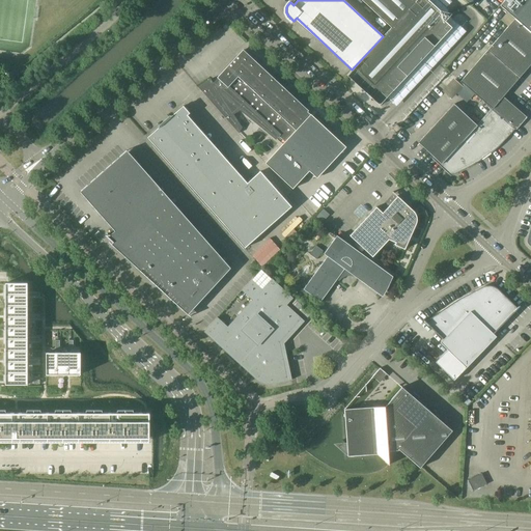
[(383,36),(352,70),(347,75),(347,76),(379,104),(382,104),(452,28),(442,19),(443,19),(442,12),(429,1),(430,0),(361,0),(391,28),(383,36)]
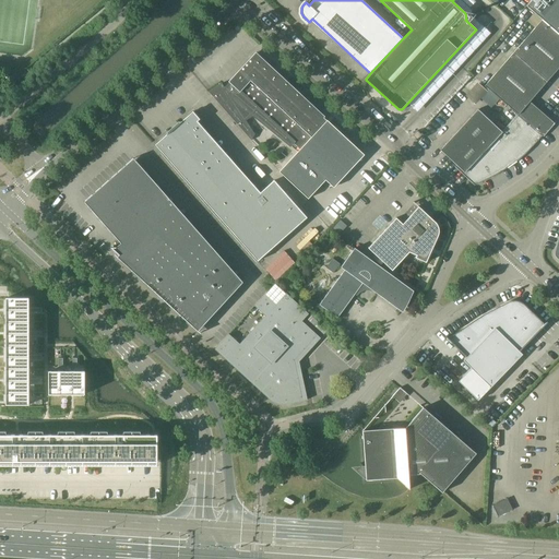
[(558,0),(532,0),(526,7),(558,34),(558,0)]
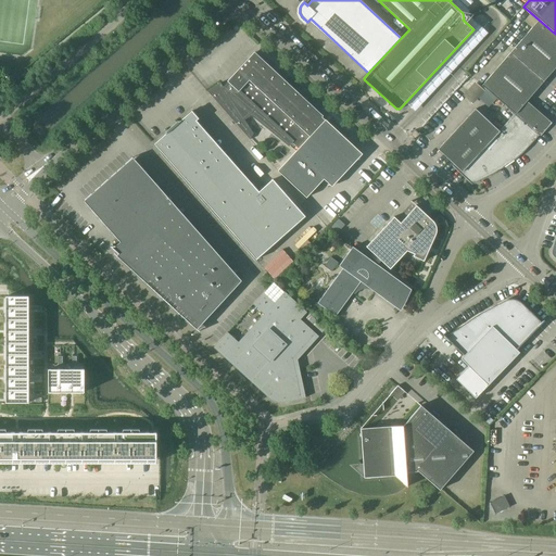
[(510,52),(544,81),(555,67),(555,34),(540,20),(510,52)]
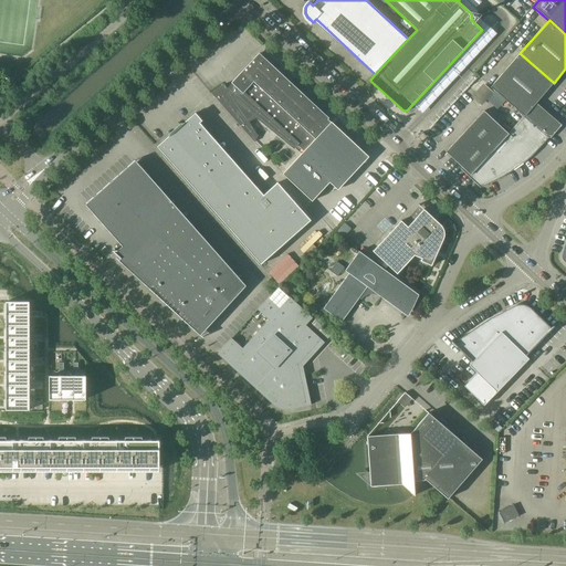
[(524,116),(549,137),(551,138),(561,126),(535,104),(554,83),(520,53),(491,87),(524,116)]
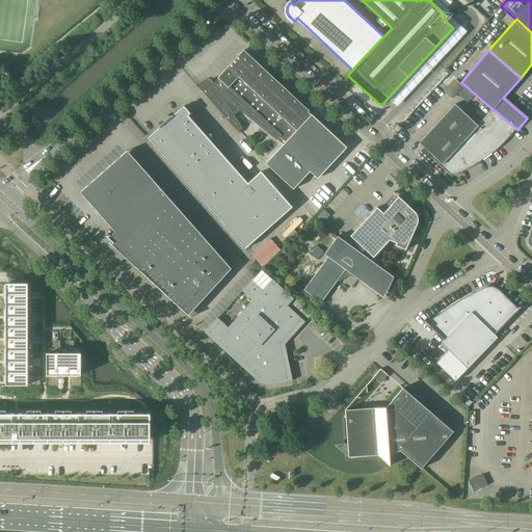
[(198,87),(239,134),(242,128),(234,113),(240,109),(276,138),(278,136),(286,142),(311,114),(245,53),(214,84),(211,79),(198,87)]
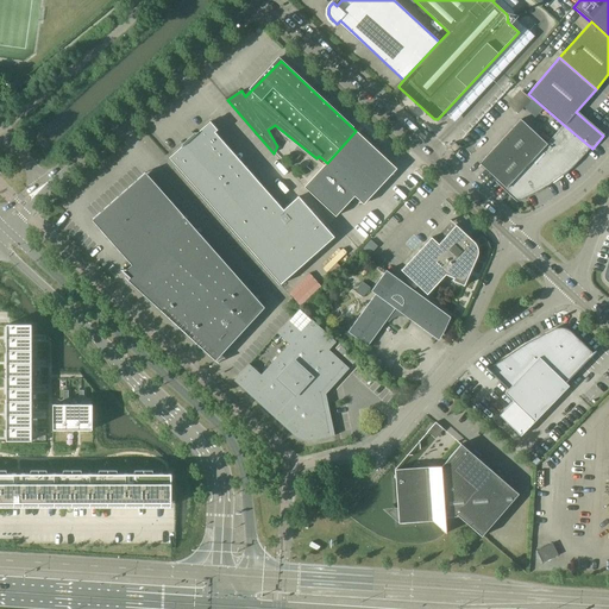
[(590,149),(591,148),(564,125),(547,144),(521,119),(479,163),(519,199),(529,193),(541,187),(552,181),(562,174),(571,167),(589,146),(590,149)]
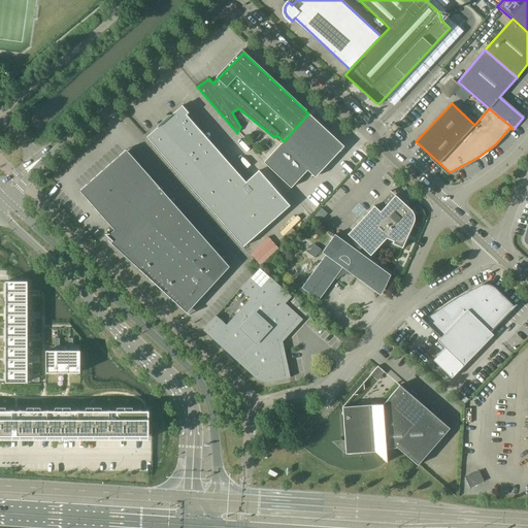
[(146,137),(243,246),(290,205),(259,170),(246,182),(240,175),(235,179),(184,120),(188,116),(187,114),(189,112),(183,105),(170,116),(169,114),(158,125),(159,126),(146,137)]
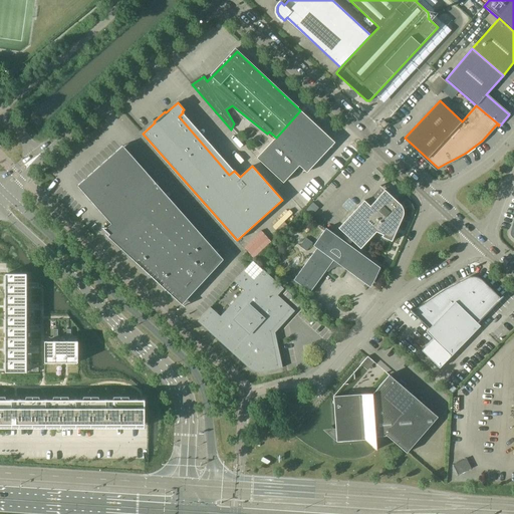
[(276,138),(257,158),(283,183),(299,166),(306,172),(334,143),(300,110),(276,138)]
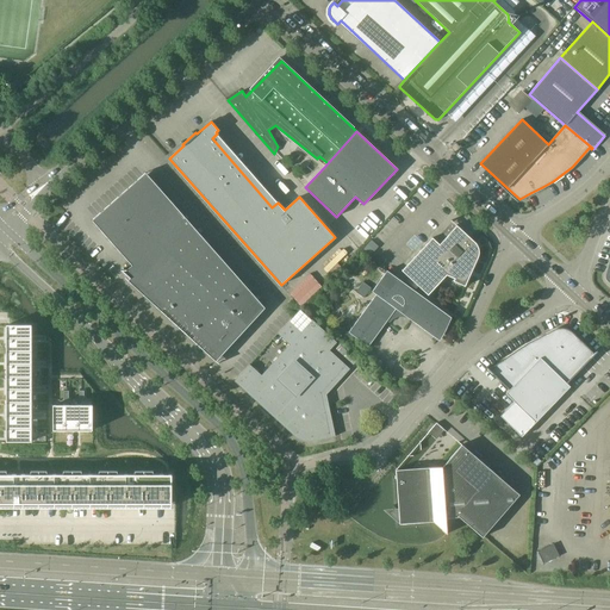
[(455,153),(460,148),(455,143),(450,148),(455,153)]
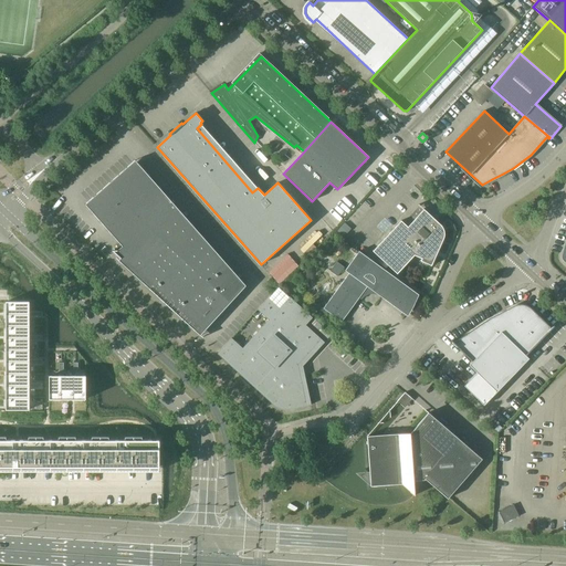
[(121,258),(202,333),(245,285),(137,163),(137,164),(90,205),(125,244),(117,250),(113,251),(121,259),(121,258)]
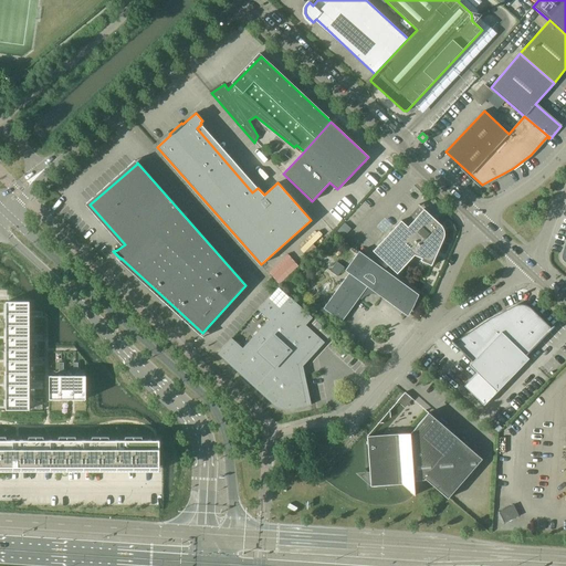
[(421,261),(431,265),(443,239),(444,238),(444,237),(444,236),(444,233),(444,232),(444,231),(444,229),(443,228),(442,227),(441,226),(441,224),(438,221),(423,209),(422,209),(423,210),(412,222),(410,221),(408,223),(409,226),(408,227),(401,220),(373,251),(397,274),(415,255),(422,259),(421,261)]
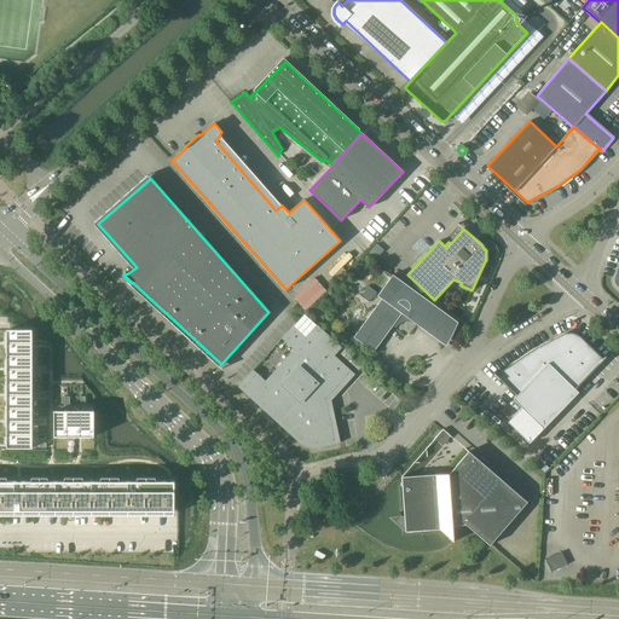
[(377,244),(369,253),(376,260),(385,250),(377,244)]
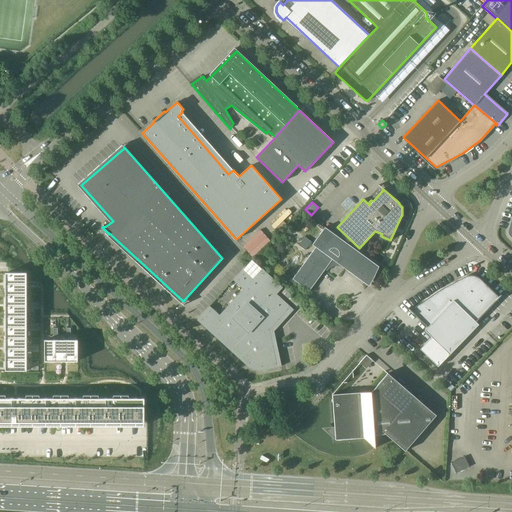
[(379,266),(325,227),(313,243),(314,244),(314,243),(317,245),(293,279),(309,291),(334,257),(367,282),(379,266)]
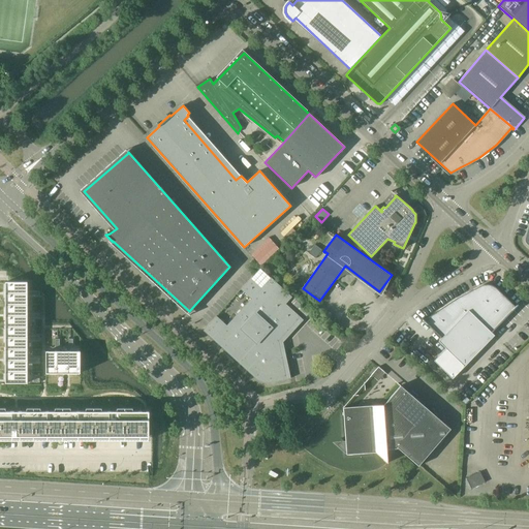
[(315,245),(309,253),(315,258),(321,250),(315,245)]
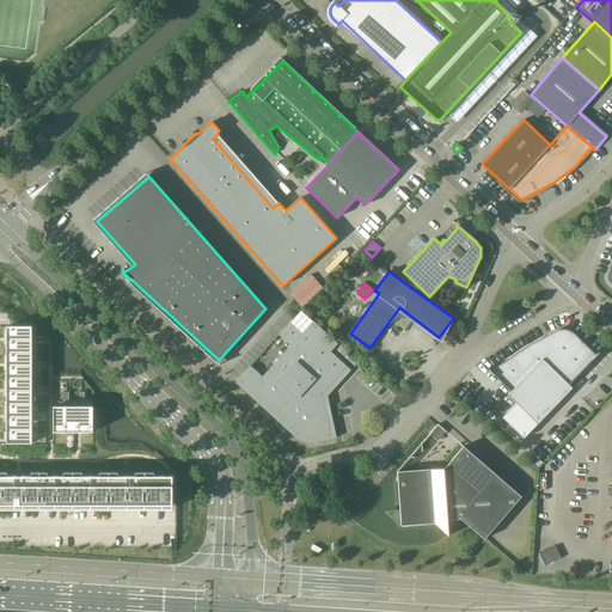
[(236,383),(287,429),(295,438),(297,439),(299,440),(300,441),(303,441),(304,442),(306,442),(308,444),(310,444),(312,442),(331,439),(320,395),(347,366),(331,352),(338,343),(301,310),(279,335),(291,346),(287,350),(263,377),(251,366),(236,383)]
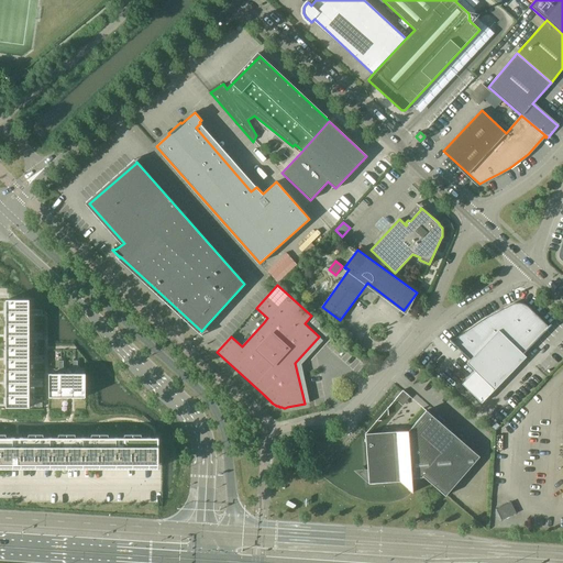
[(29,300),(6,300),(6,312),(29,312),(29,310),(29,300)]
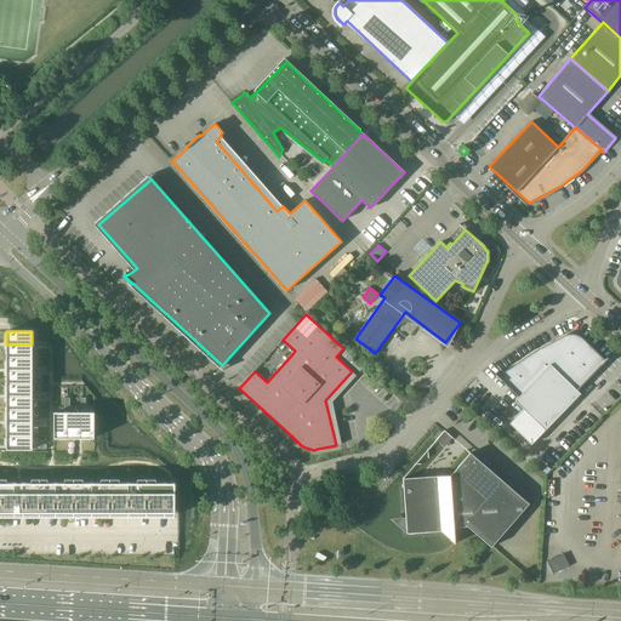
[(514,400),(524,409),(511,423),(531,444),(581,394),(577,391),(609,358),(608,357),(605,360),(582,339),(580,336),(576,335),(573,335),(569,335),(565,336),(536,351),(499,376),(495,372),(494,374),(518,397),(514,400)]
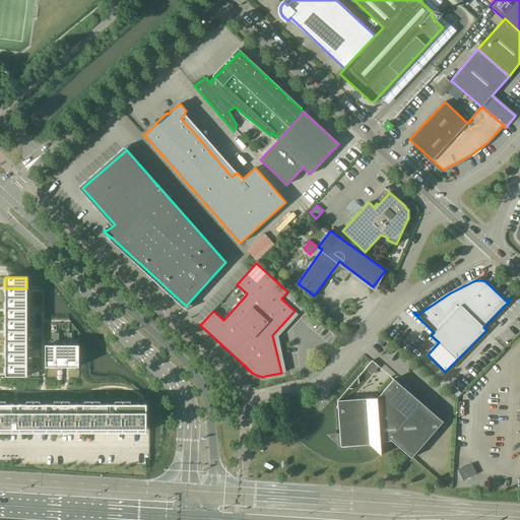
[(26,288),(5,288),(5,300),(26,300),(26,290),(26,288)]
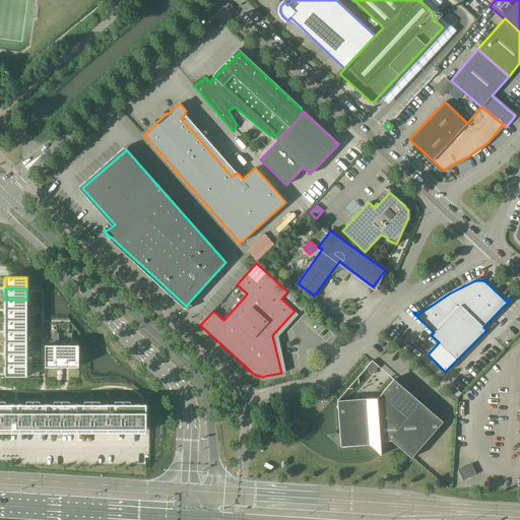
[(26,300),(5,300),(5,311),(26,311),(26,309),(26,300)]
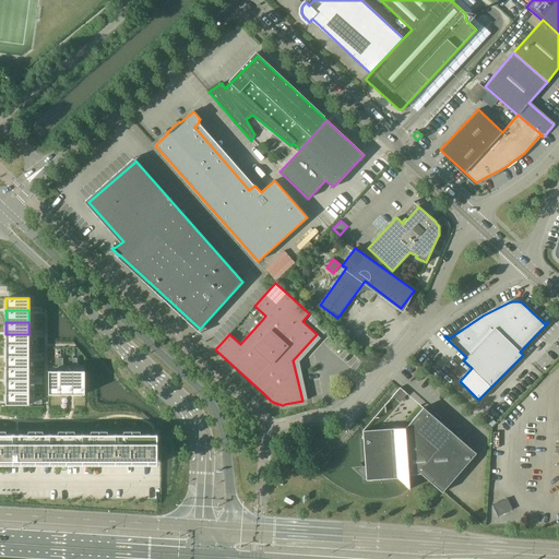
[(28,334),(6,334),(6,345),(28,345),(28,336),(28,334)]
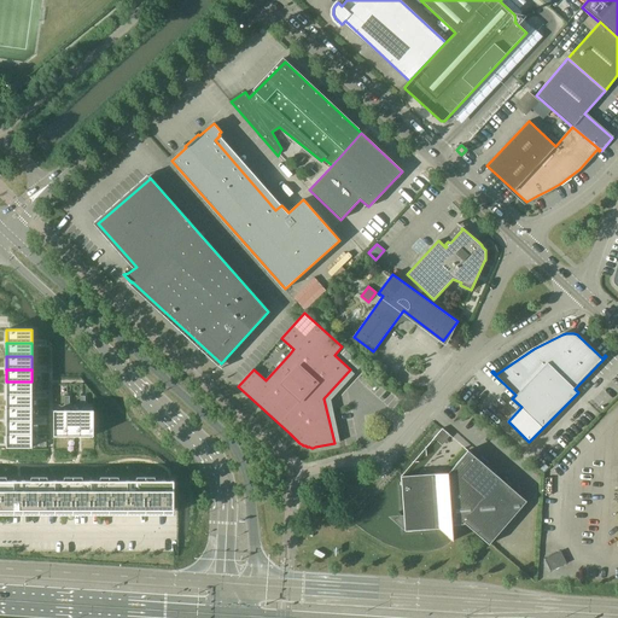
[(31,382),(6,382),(6,395),(31,395),(31,392),(31,382)]
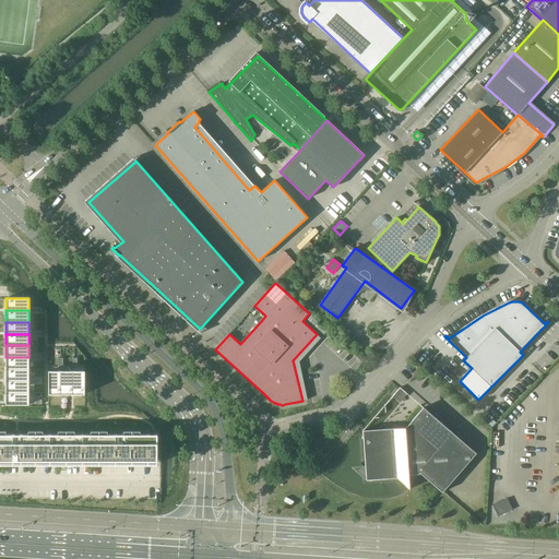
[(28,357),(6,357),(6,369),(28,369),(28,359),(28,357)]
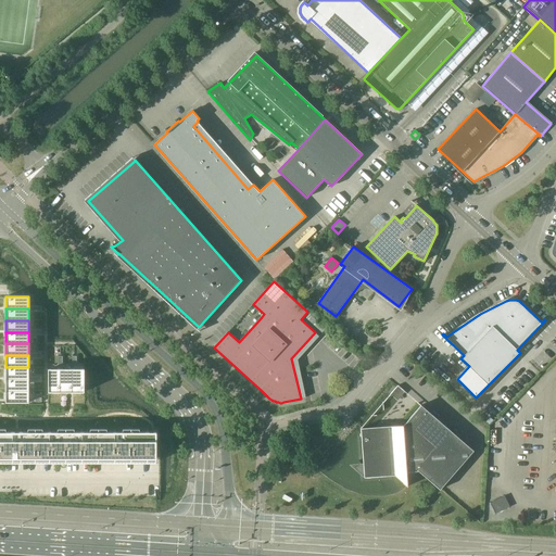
[(28,367),(5,367),(5,379),(29,379),(29,377),(28,367)]
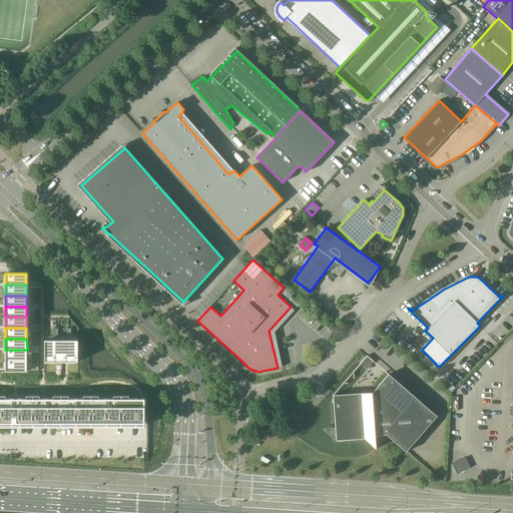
[(54,341),(45,341),(45,362),(56,362),(56,341),(54,341)]
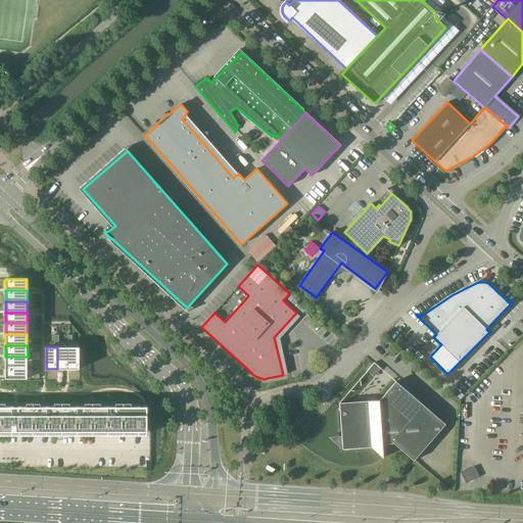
[(59,347),(57,347),(57,369),(67,369),(67,347),(59,347)]
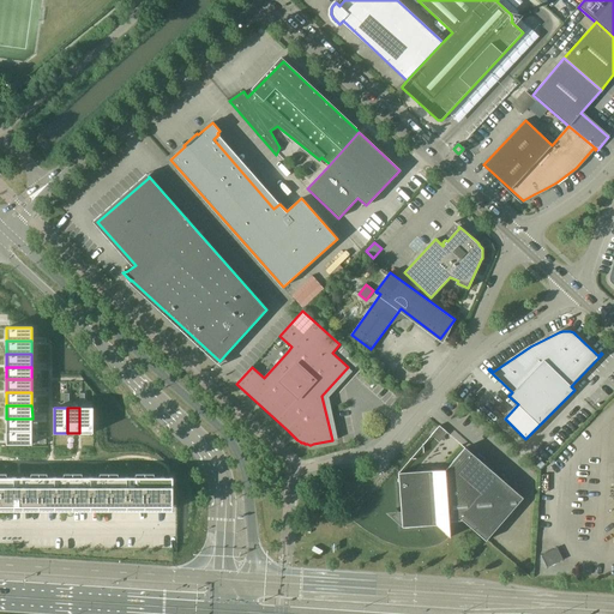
[(92,408),(79,408),(79,433),(94,433),(92,408)]
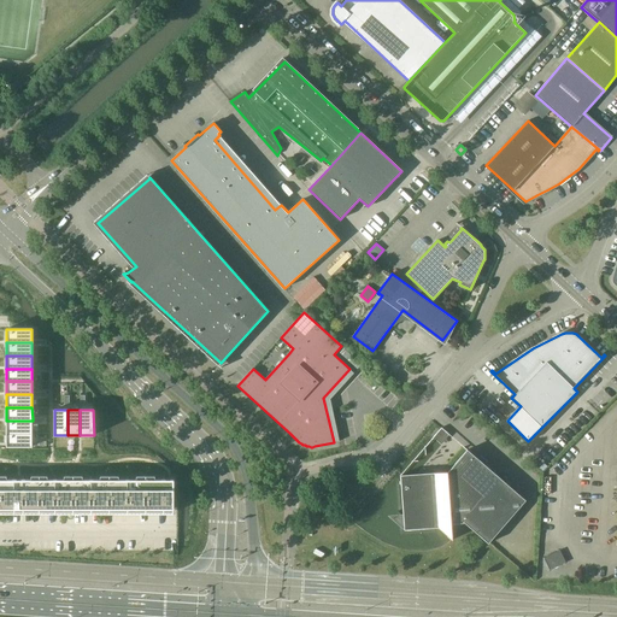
[(33,421),(6,421),(6,434),(33,434),(33,423),(33,421)]
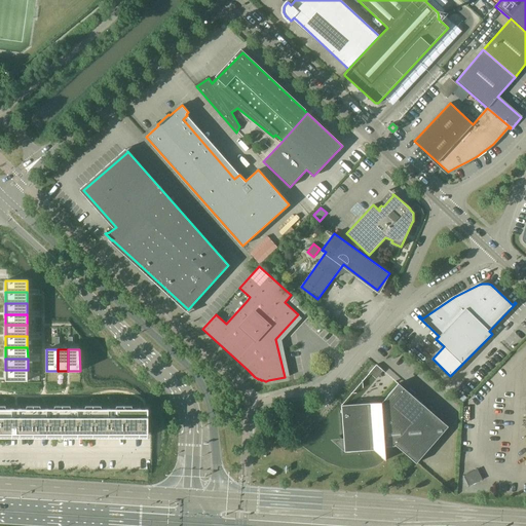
[(28,370),(5,370),(5,381),(28,381),(28,370)]
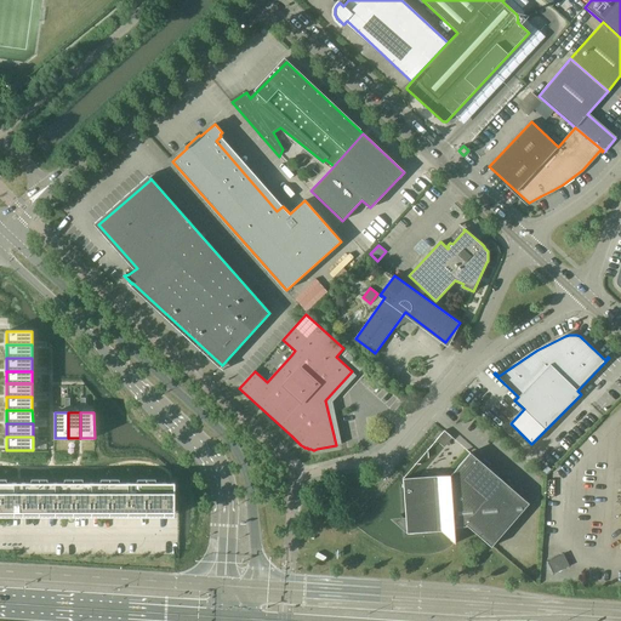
[(442,531),(455,543),(454,528),(468,527),(491,547),(529,503),(471,453),(451,476),(437,476),(438,484),(412,486),(403,478),(406,534),(442,531)]
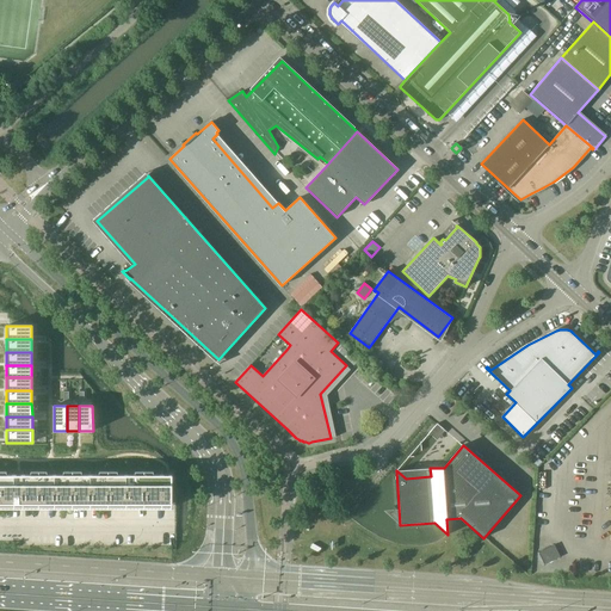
[(0,503),(171,504),(171,475),(0,475),(0,503)]
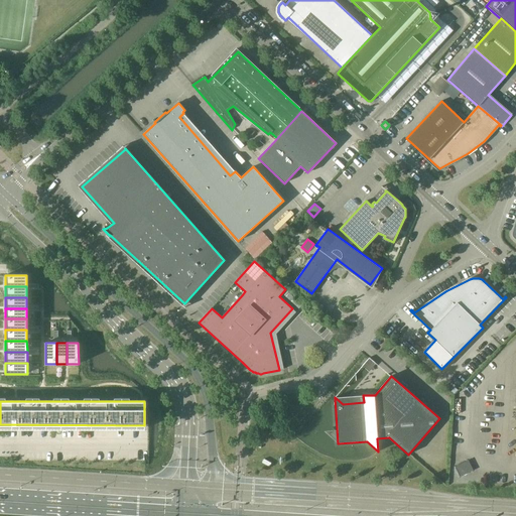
[(474,472),(475,472),(475,471),(475,470),(470,460),(470,459),(469,459),(468,459),(455,466),(454,466),(454,467),(454,468),(458,477),(459,478),(460,478),(460,479),(461,479),(461,478),(474,472)]
